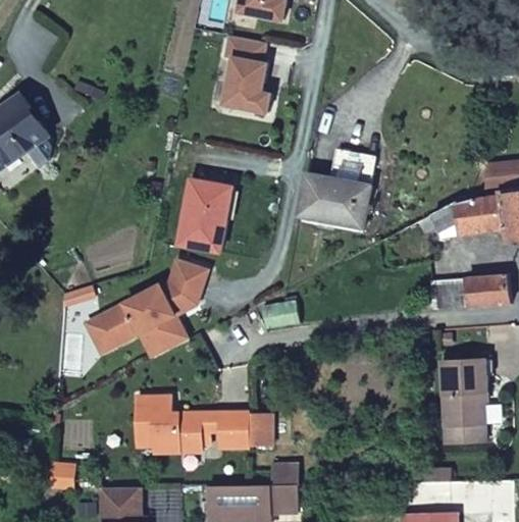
[(241,0),(239,12),(282,20),(286,1),(278,0),(241,0)]
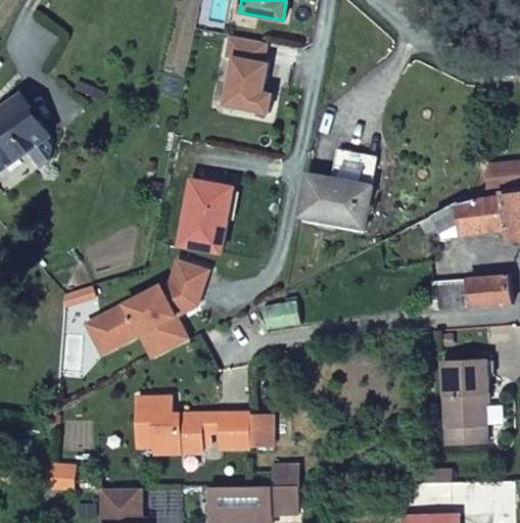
[(266,43),(229,36),(225,57),(233,59),(224,105),(268,113),(271,95),(263,93),(268,64),(262,63),(266,43)]
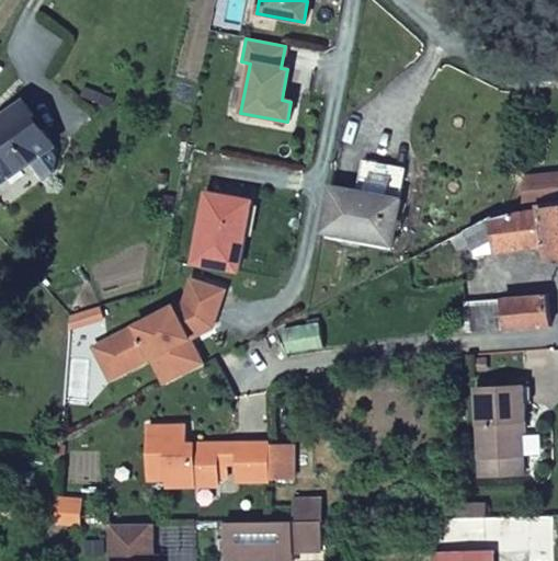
[(0,180),(50,144),(22,103),(0,118),(0,180)]
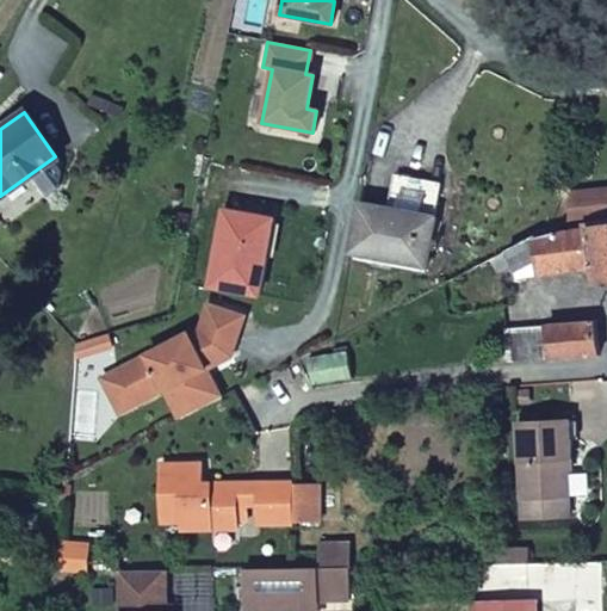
[(358,204),(348,255),(425,269),(439,186),(394,178),(389,209),(358,204)]
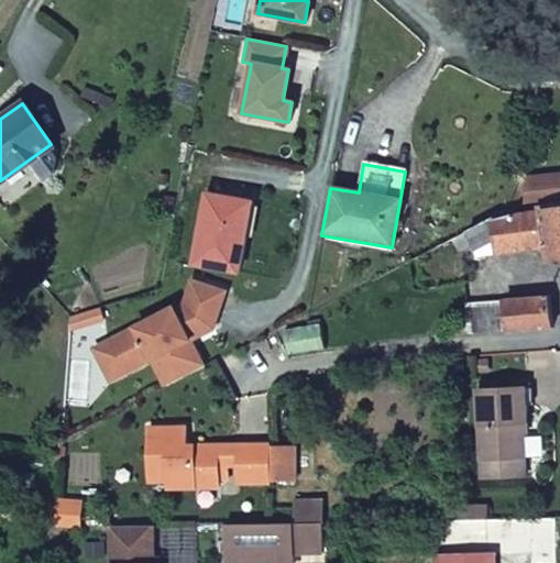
[(559,194),(558,177),(526,180),(524,205),(559,200),(559,194)]
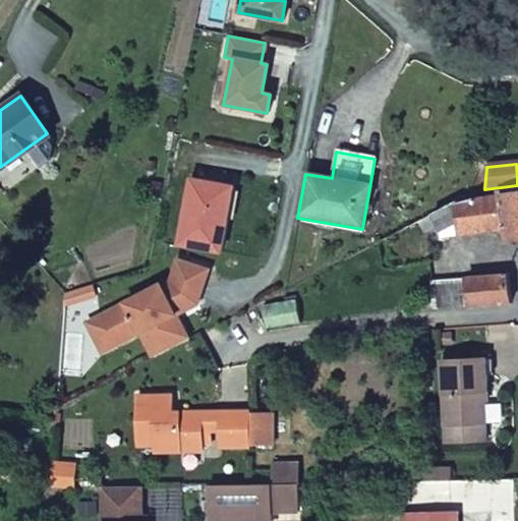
[(220,251),(232,188),(191,180),(179,244),(220,251)]
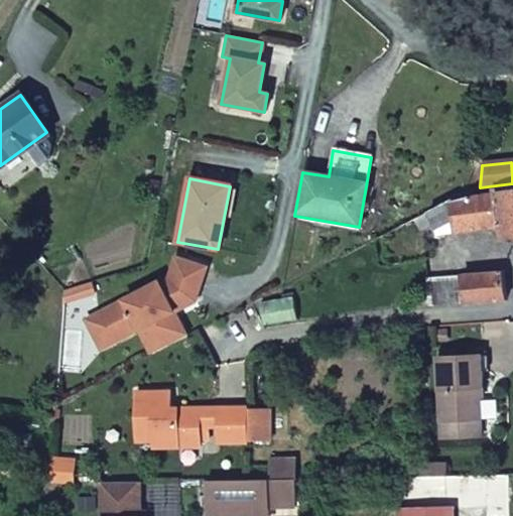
[(512,192),(443,206),(412,222),(419,233),(430,227),(436,237),(493,230),(494,242),(512,239),(512,192)]
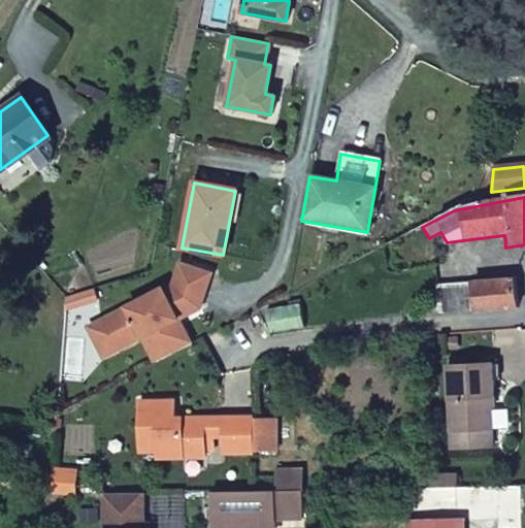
[(162,290),(98,323),(113,353),(141,339),(154,364),(190,345),(181,326),(173,330),(168,321),(175,317),(177,321),(198,310),(208,275),(177,265),(171,288),(163,292),(162,290)]
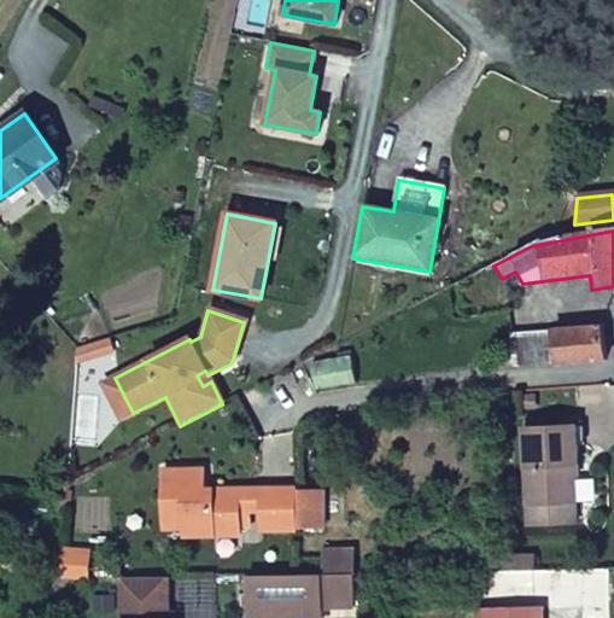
[(551,333),(556,365),(606,361),(602,328),(551,333)]
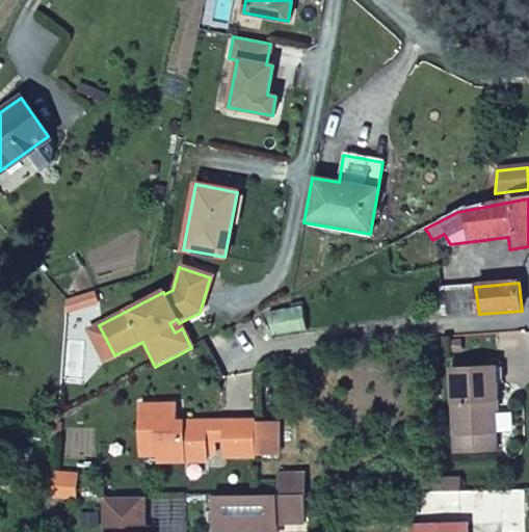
[(443,316),(479,314),(475,287),(440,290),(443,316)]
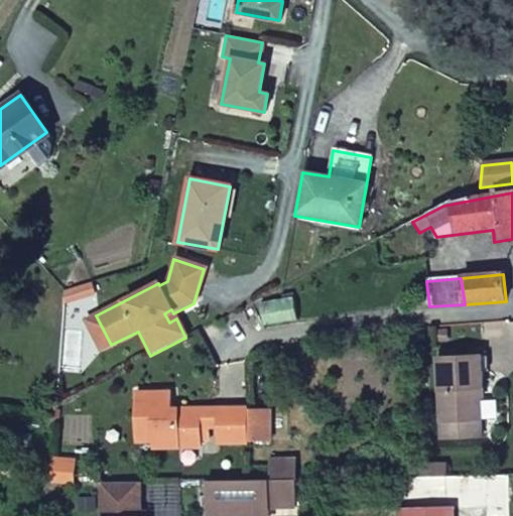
[(62,291),(61,303),(94,293),(91,283),(62,291)]
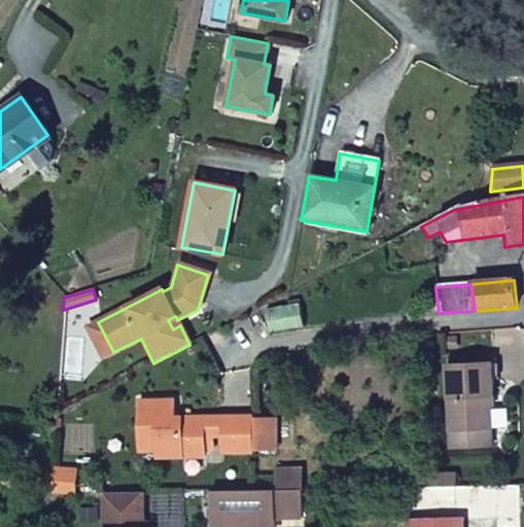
[(299,306),(266,310),(269,331),(302,327),(299,306)]
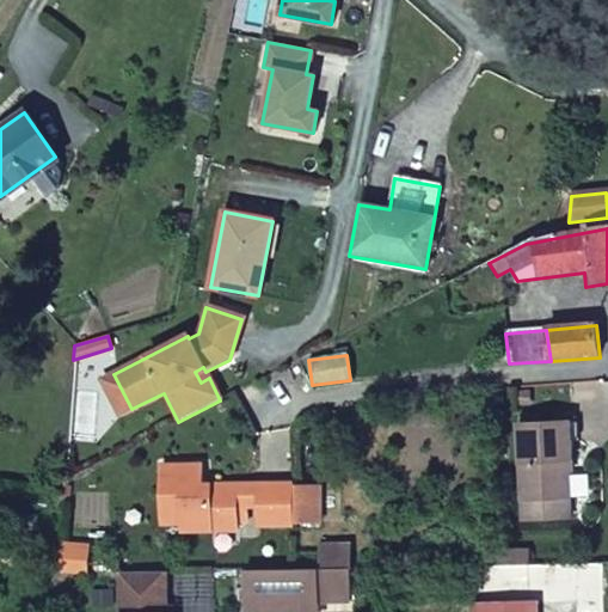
[(209,378),(206,372),(203,367),(195,372),(201,383),(209,378)]
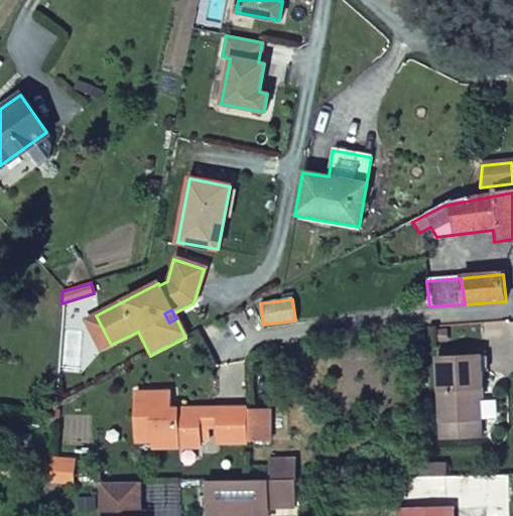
[(100,351),(111,345),(96,315),(85,320),(100,351)]
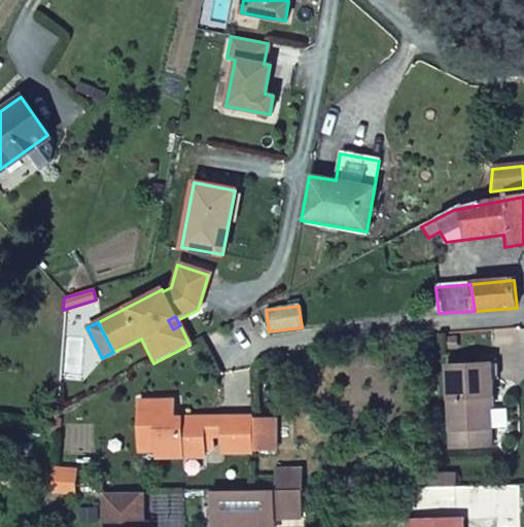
[(493,443),(492,362),(447,364),(451,445),(493,443)]
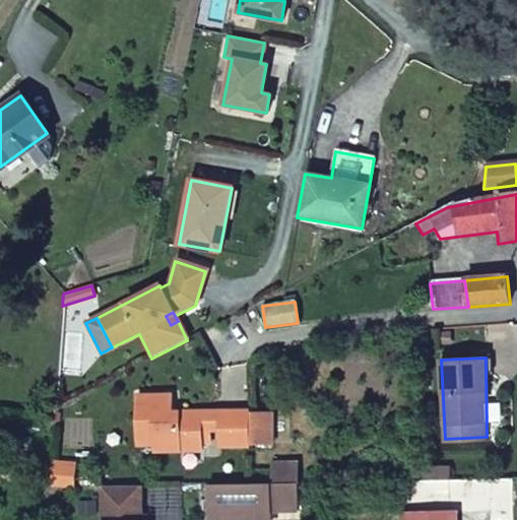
[(177,445),(199,444),(199,434),(206,433),(205,413),(175,414),(175,420),(169,420),(168,397),(133,398),(134,446),(151,446),(151,452),(177,452),(177,445)]
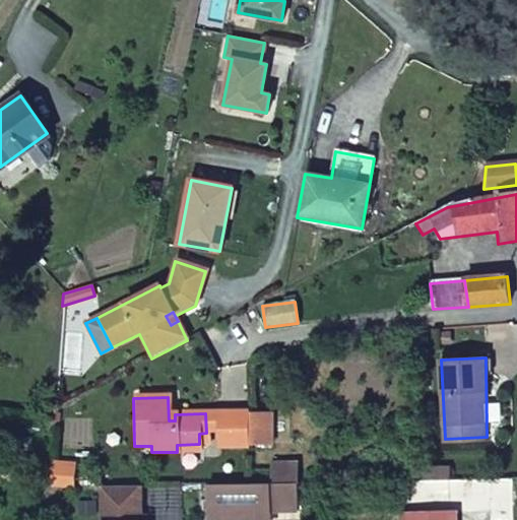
[(215,449),(248,449),(250,445),(248,413),(247,412),(214,413),(214,433),(215,449)]
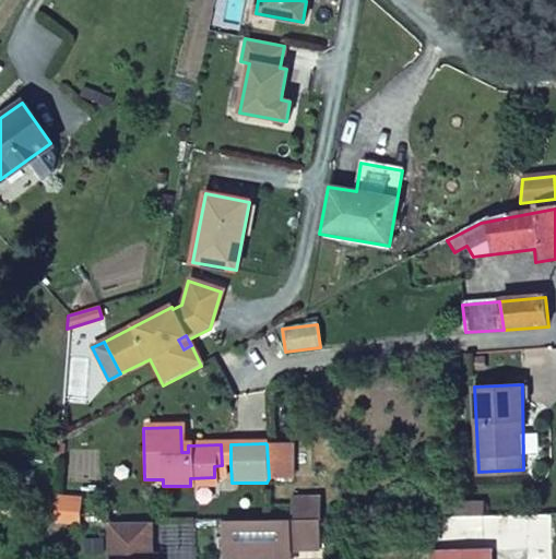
[(222,465),(231,465),(231,444),(221,444),(222,465)]
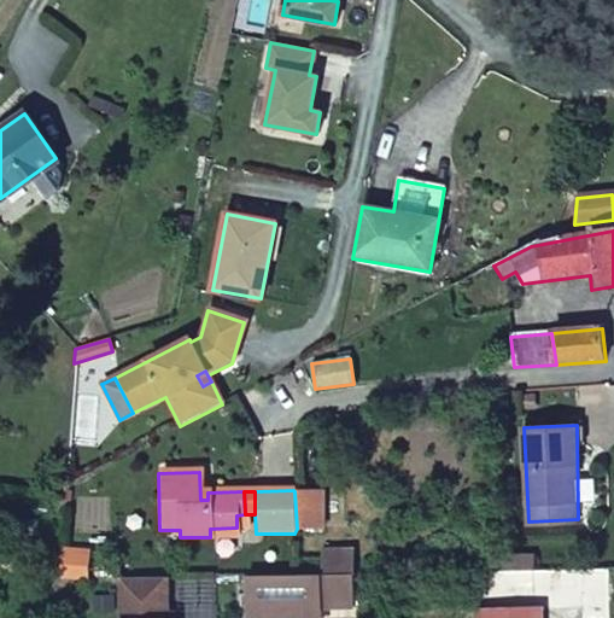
[(294,491),(297,529),(320,528),(319,491),(294,491)]
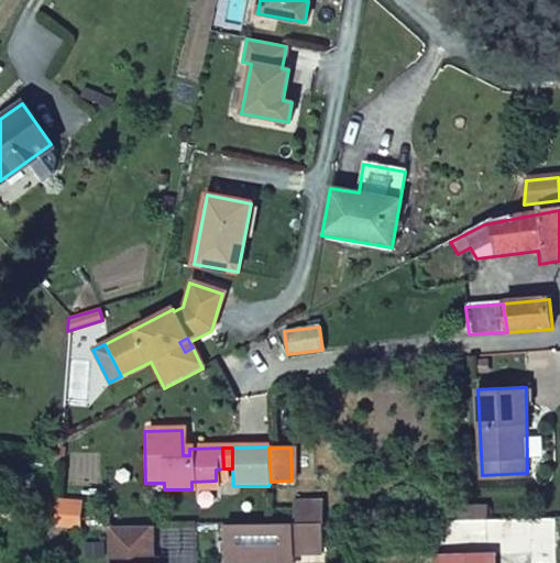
[(32,475),(14,473),(13,484),(31,486),(32,475)]
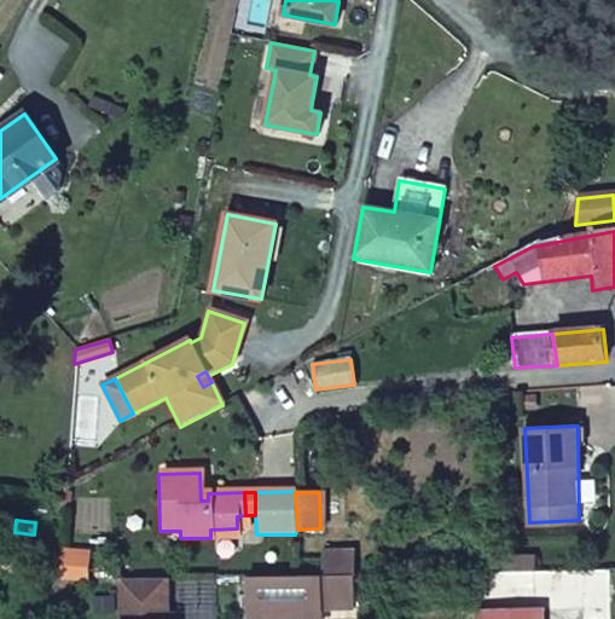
[(58,549),(59,579),(83,578),(82,548),(58,549)]
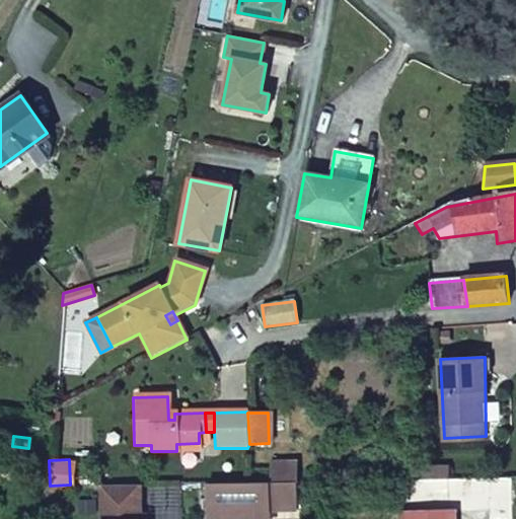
[(296,460),(271,460),(271,480),(296,480),(296,460)]
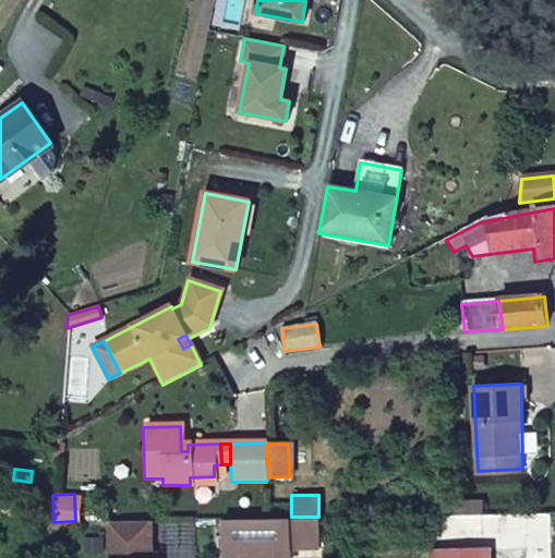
[(547,557),(547,512),(447,514),(434,514),(435,557),(478,557),(478,550),(525,549),(525,557),(547,557)]
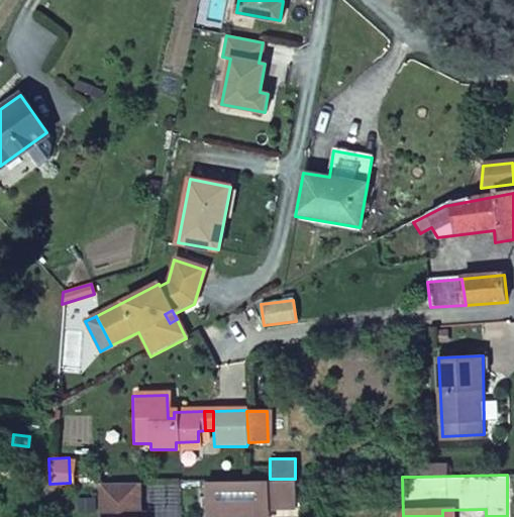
[(295,479),(270,479),(205,481),(205,516),(270,516),(270,508),(296,508),(295,479)]
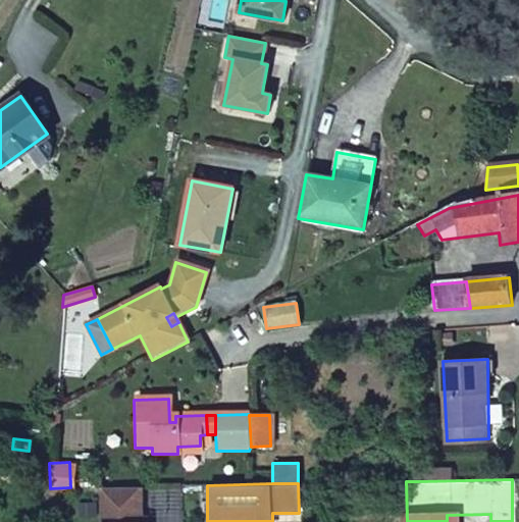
[(140,486),(102,487),(102,521),(146,521),(146,517),(140,517),(140,486)]
